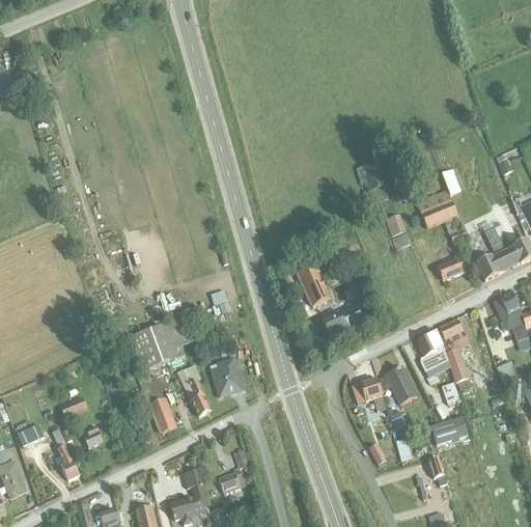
[(496,156),(503,173),(513,169),(510,163),(509,163),(507,157),(505,158),(502,154),(496,156)]
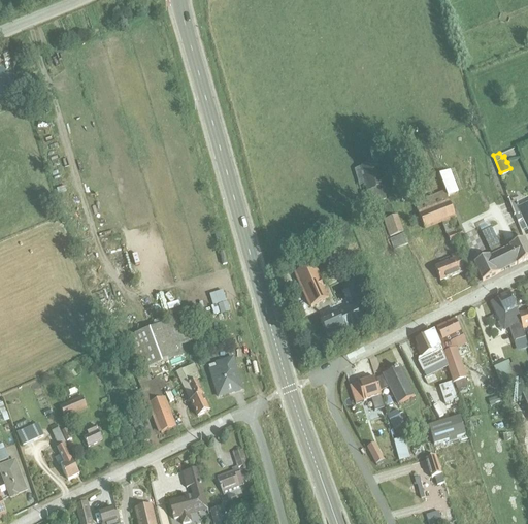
[(500,172),(493,155),(493,154),(476,160),(499,219),(516,213),(510,200),(500,172)]
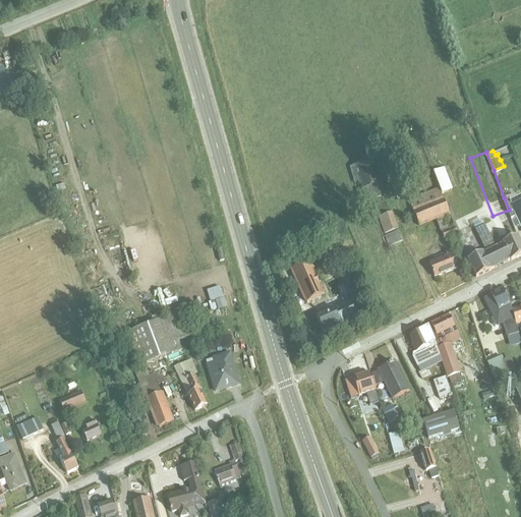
[(372,157),(349,164),(360,199),(382,193),(378,182),(380,182),(372,157)]
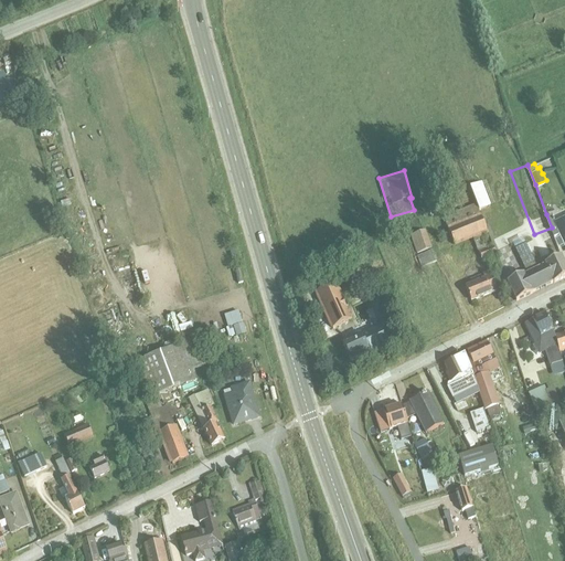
[(477,201),(479,208),(490,203),(481,180),(469,184),(477,201)]
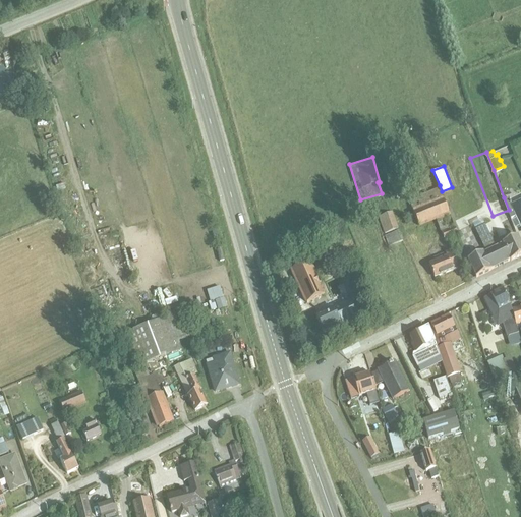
[(57,180),(59,186),(67,182),(65,177),(57,180)]
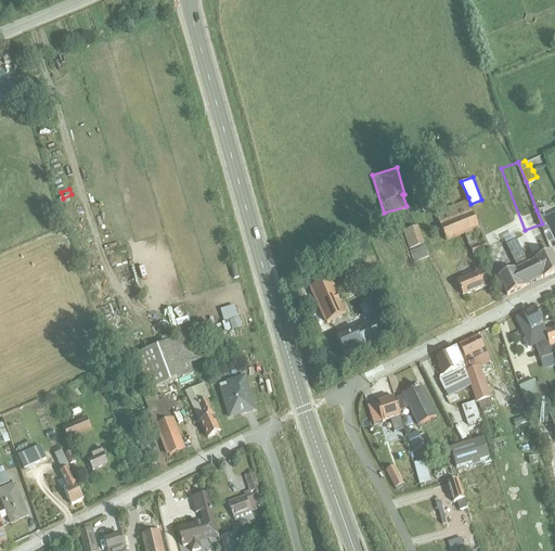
[(470,204),(468,197),(435,210),(447,239),(464,232),(474,254),(489,248),(470,204)]
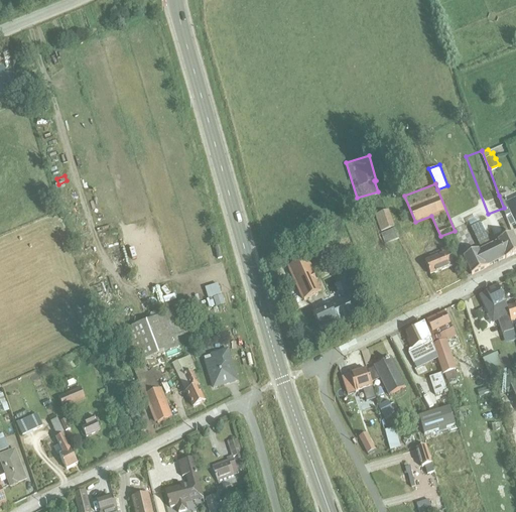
[(499,196),(504,208),(506,214),(511,211),(515,221),(515,195),(507,200),(504,193),(499,196)]
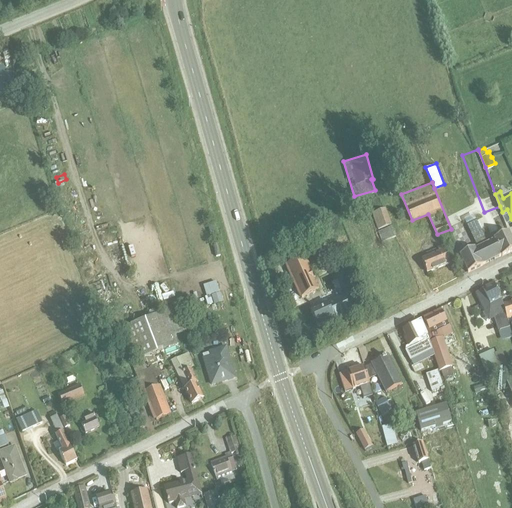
[(385,205),(372,210),(378,226),(391,221),(385,205)]
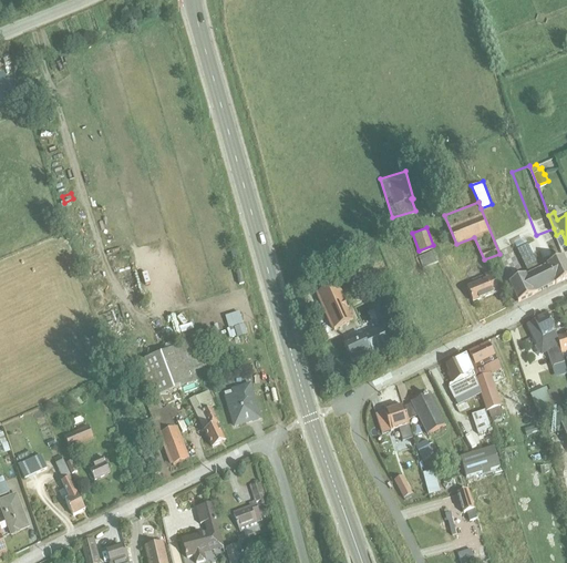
[(547,262),(544,264),(539,266),(527,241),(516,246),(528,272),(508,279),(518,299),(535,290),(534,290),(556,279),(547,262)]
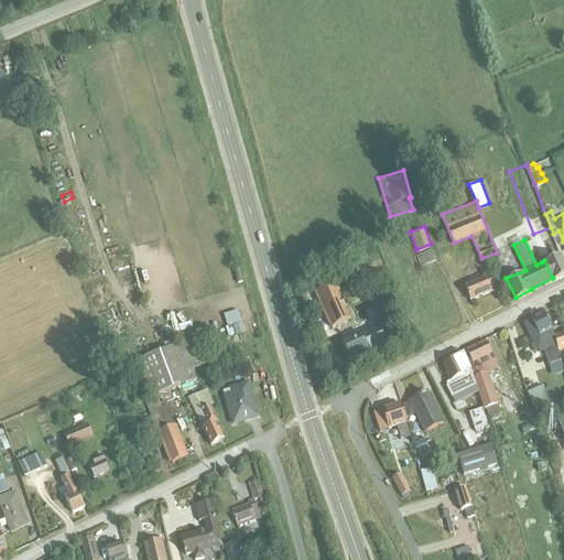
[(433,247),(416,252),(421,264),(436,258),(433,247)]
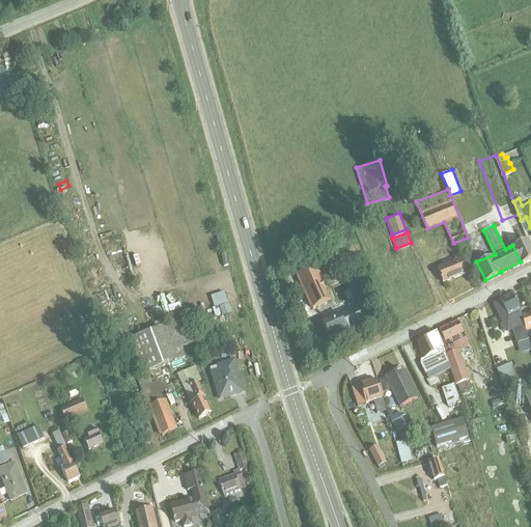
[(512,245),(521,261),(521,262),(530,257),(530,245),(527,238),(514,244),(511,239),(507,241),(509,247),(512,245)]
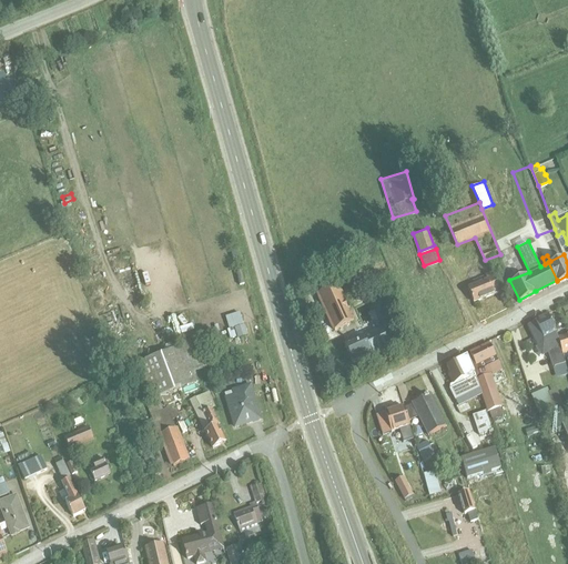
[(474,281),(467,284),(474,300),(506,286),(501,277),(496,279),(492,269),(473,277),(474,281)]
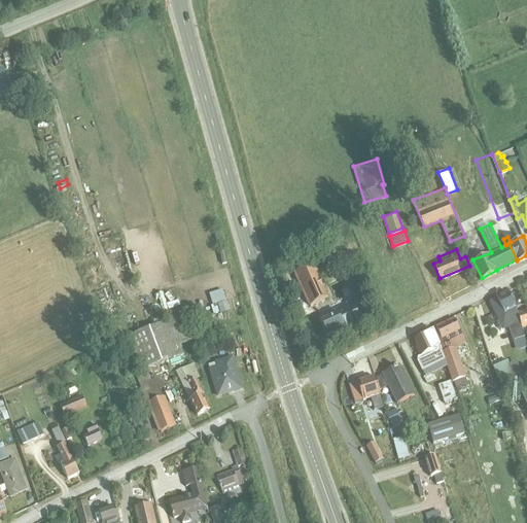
[(314,260),(294,269),(311,304),(329,294),(324,283),(323,283),(320,277),(321,276),(314,260)]
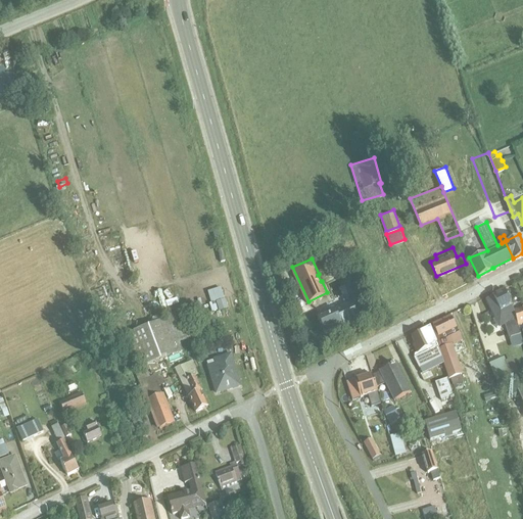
[(211,295),(225,294),(224,283),(210,284),(211,295)]
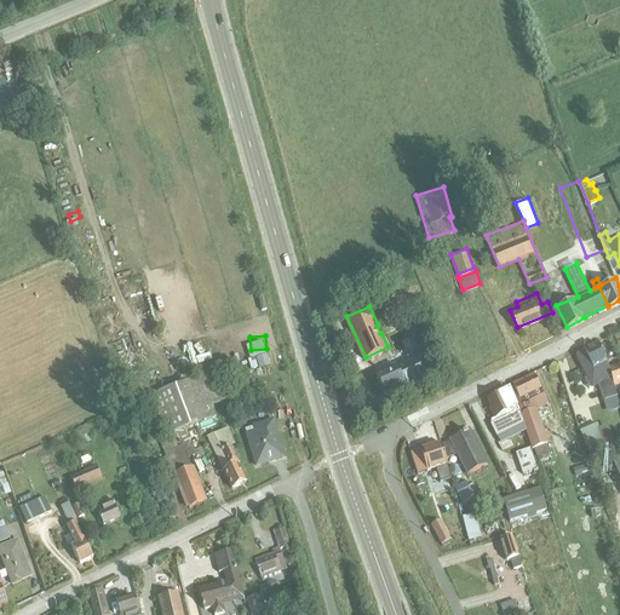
[(615,383),(609,365),(608,361),(598,342),(577,351),(587,374),(585,377),(589,385),(591,384),(592,385),(598,383),(603,397),(618,394),(616,389),(615,383)]
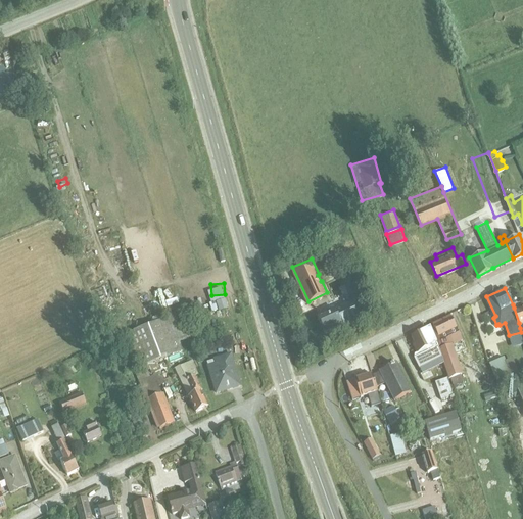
[(178,294),(165,298),(168,304),(180,300),(178,294)]
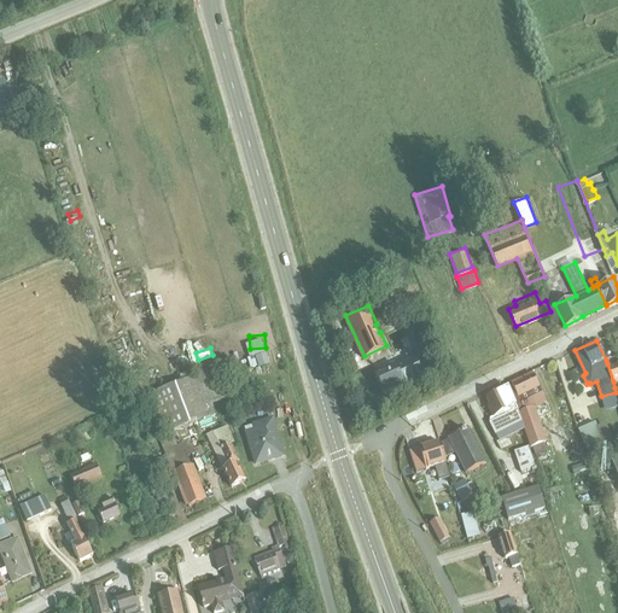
[(267,349),(255,352),(258,363),(269,361),(267,349)]
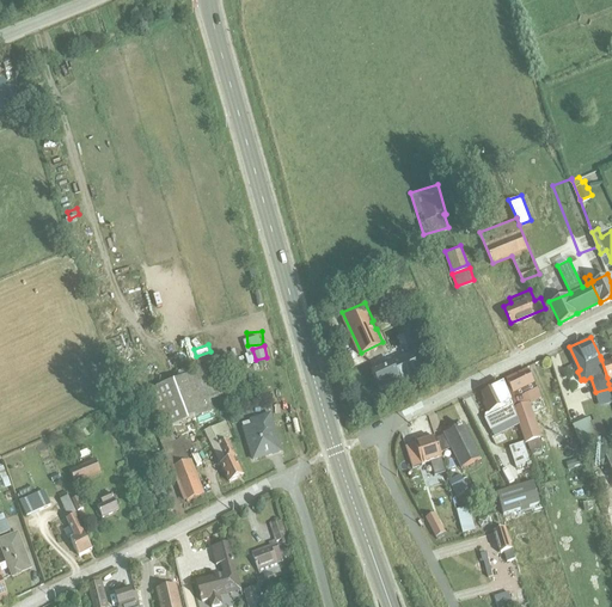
[(411,351),(404,354),(393,359),(390,353),(374,360),(374,357),(347,371),(354,385),(381,373),(384,378),(391,380),(399,376),(401,380),(420,372),(411,351)]
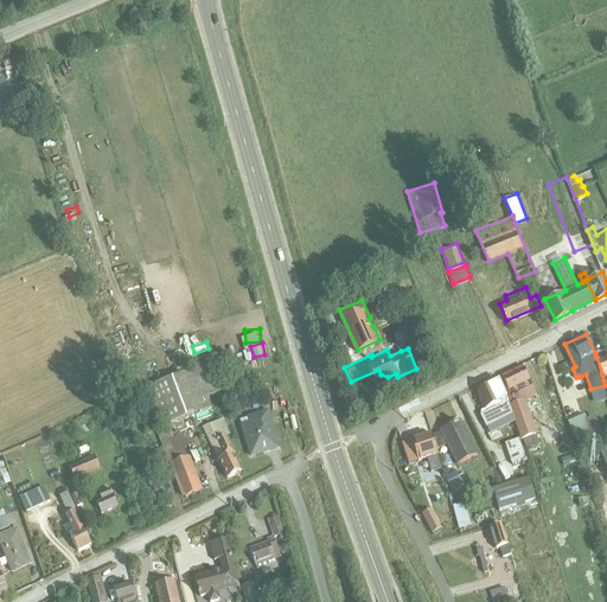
[(606,353),(596,357),(602,375),(606,372),(606,353)]
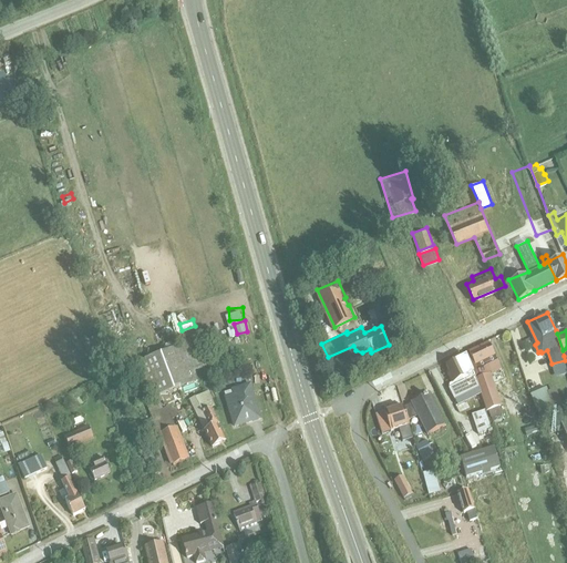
[(152,396),(171,389),(197,379),(194,369),(207,365),(196,334),(178,339),(178,337),(163,343),(165,349),(138,358),(133,341),(121,346),(127,364),(138,360),(152,396)]
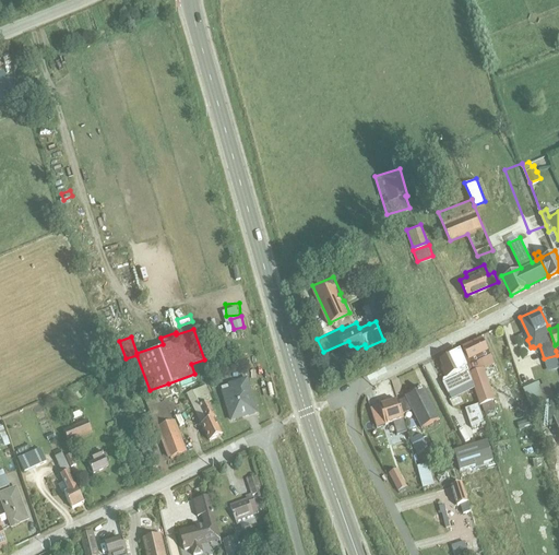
[(460,347),(471,379),(473,386),(479,403),(482,402),(486,413),(497,410),(492,398),(495,397),(483,365),(482,366),(474,369),(470,357),(488,349),(483,335),(463,345),(463,346),(460,347)]
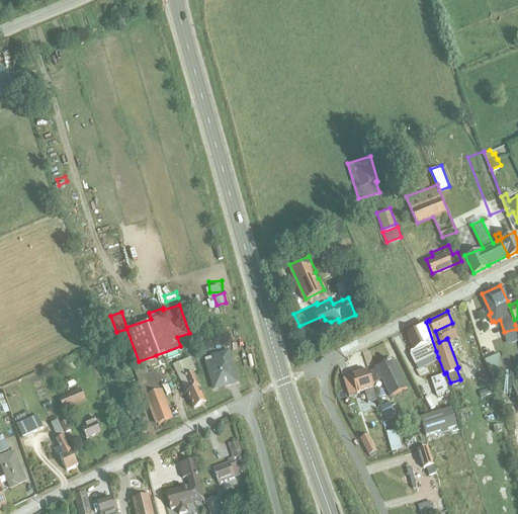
[(436,351),(426,322),(407,331),(411,337),(409,338),(415,350),(410,352),(415,362),(416,362),(436,351)]
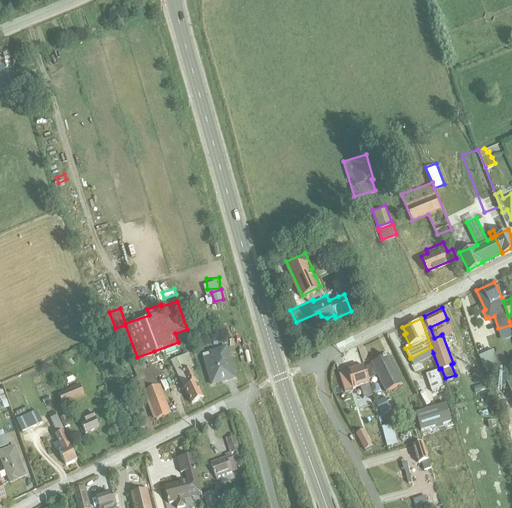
[(434,338),(441,335),(439,328),(449,324),(447,319),(430,327),(434,338)]
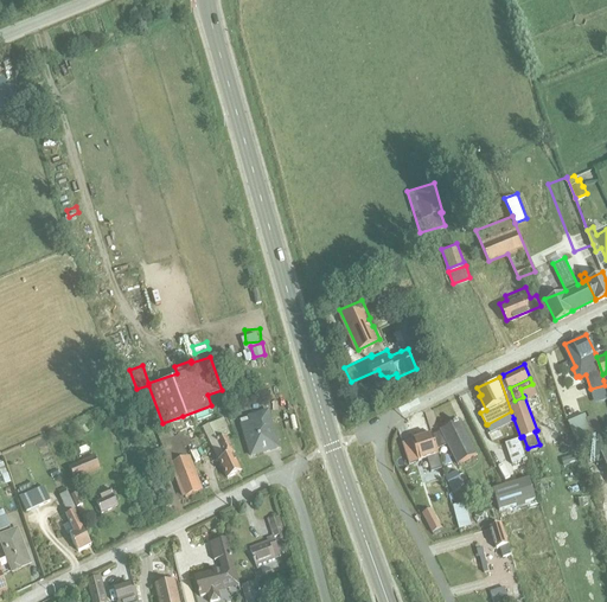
[(268,408),(240,416),(250,450),(266,446),(266,448),(279,444),(268,408)]
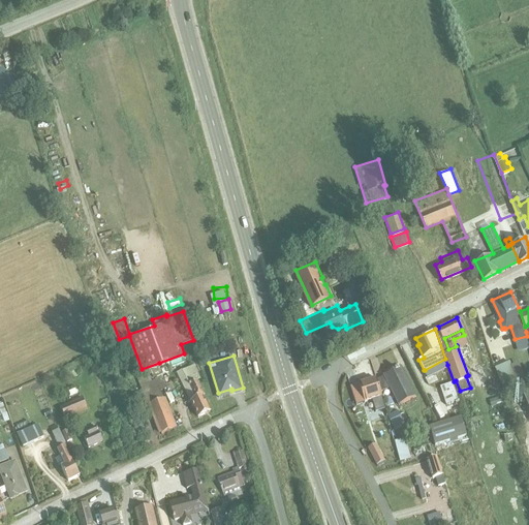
[(445,359),(425,370),(428,375),(447,365),(445,359)]
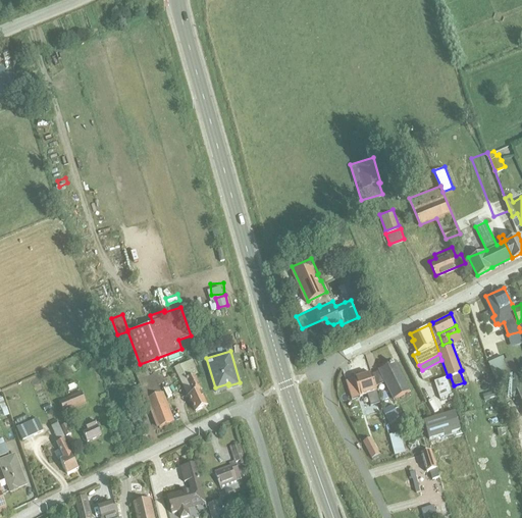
[(503,354),(488,360),(498,383),(512,377),(512,376),(519,374),(512,355),(505,358),(503,354)]
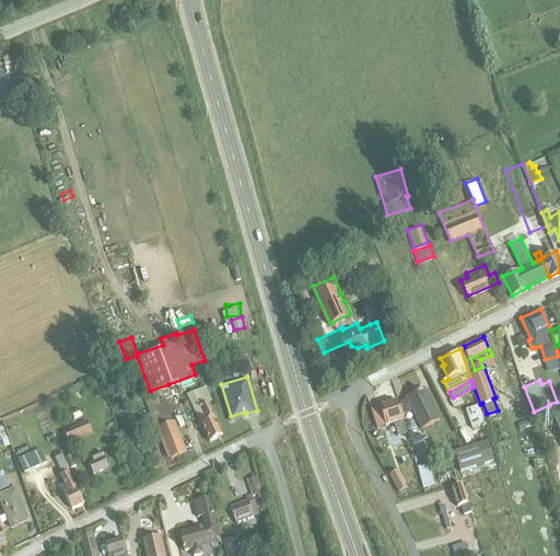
[(206,383),(187,392),(197,414),(198,414),(210,439),(222,432),(214,417),(217,416),(210,401),(212,398),(206,383)]
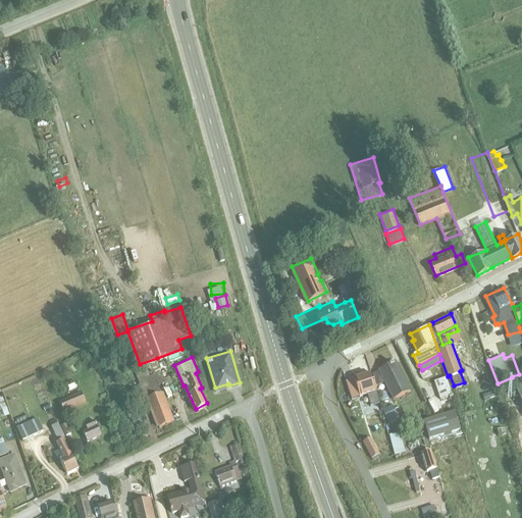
[(157,358),(140,364),(135,366),(142,386),(133,390),(135,397),(145,393),(147,401),(157,426),(174,419),(163,390),(161,391),(158,382),(165,380),(157,358)]
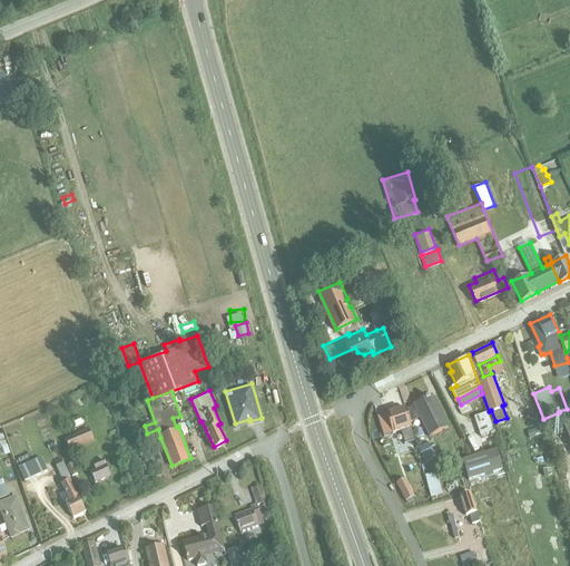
[(406,406),(410,420),(419,415),(429,435),(449,426),(432,392),(430,393),(414,401),(414,402),(406,406)]
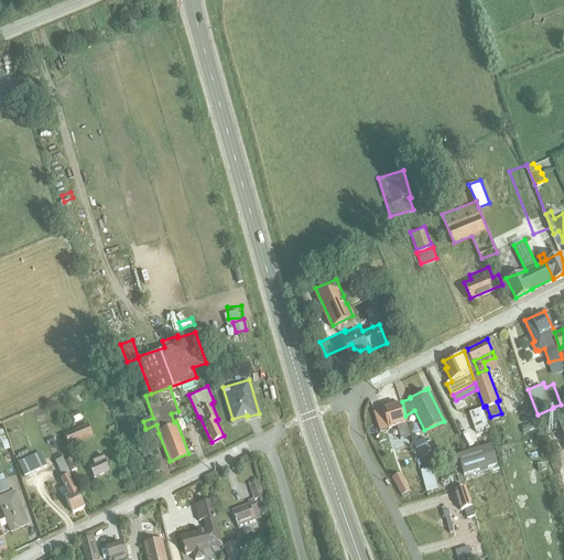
[(405,416),(402,401),(401,400),(384,406),(390,424),(397,423),(401,435),(411,433),(405,416)]
